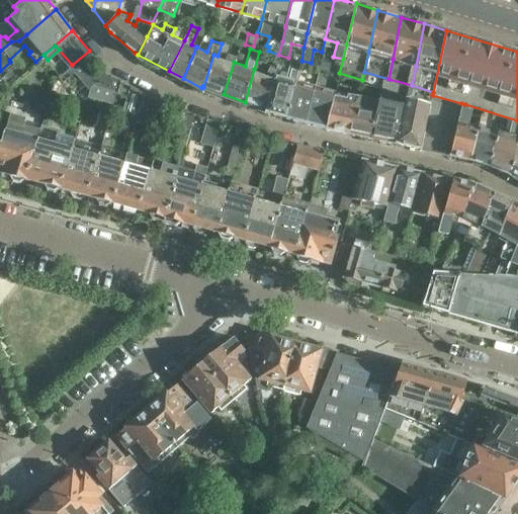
[(213,55),(203,87),(224,94),(234,62),(236,54),(228,51),(225,59),(218,56),(213,55)]
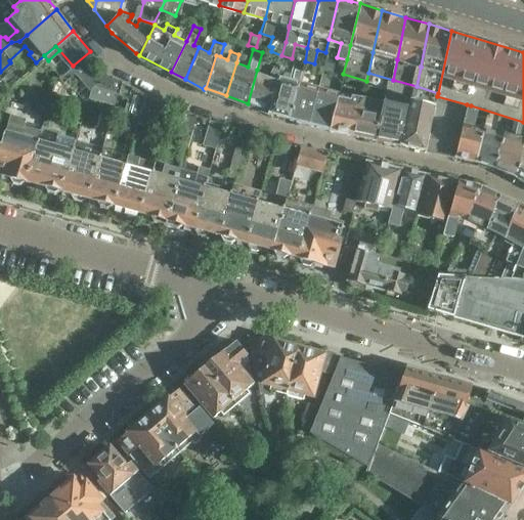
[(103,74),(87,54),(73,67),(89,87),(91,85),(103,74)]
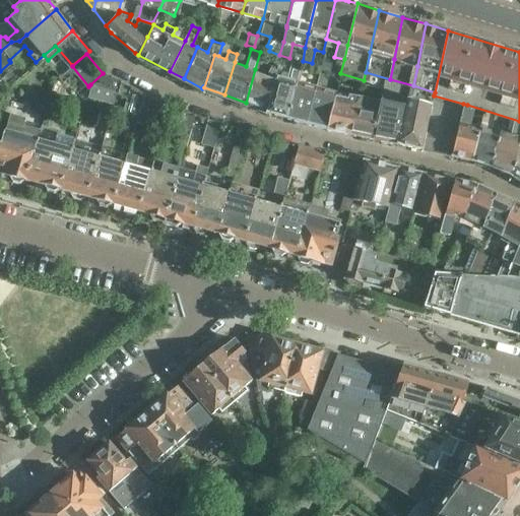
[(323,54),(321,66),(330,68),(332,56),(323,54)]
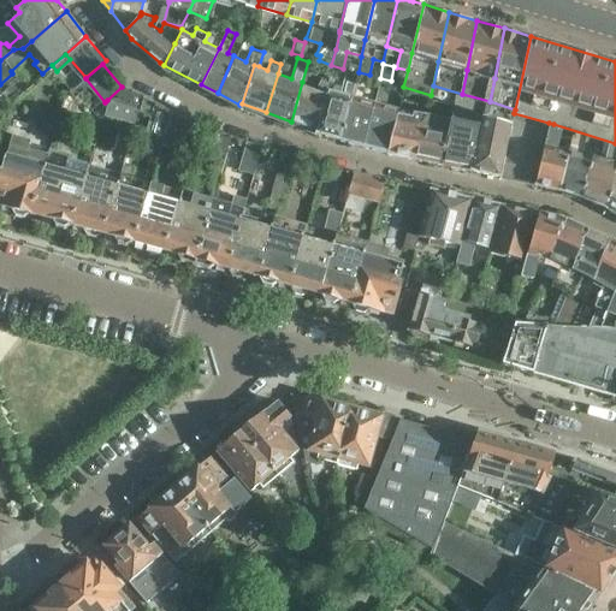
[(317,130),(315,130),(314,132),(343,140),(354,93),(351,92),(356,73),(345,70),(341,89),(326,84),(325,92),(317,130)]
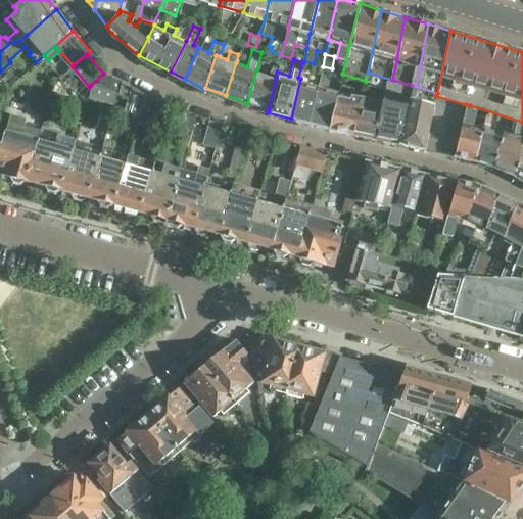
[(256,69),(247,103),(268,110),(269,110),(276,78),(277,72),(278,69),(271,67),(269,75),(256,69)]
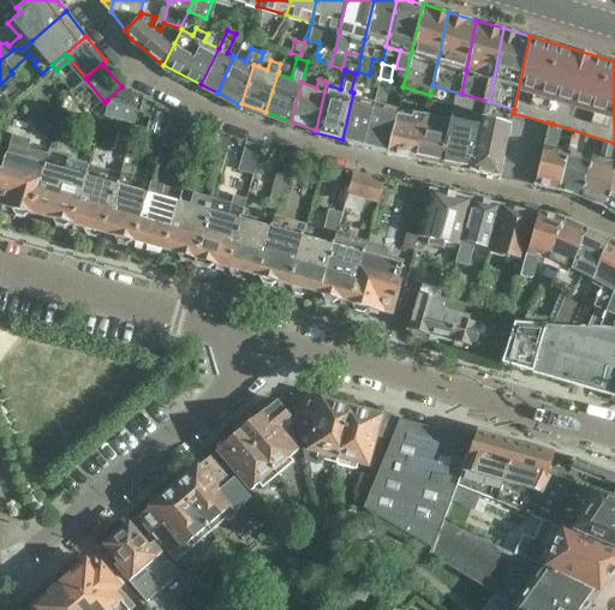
[(11,82),(1,90),(13,99),(22,90),(11,82)]
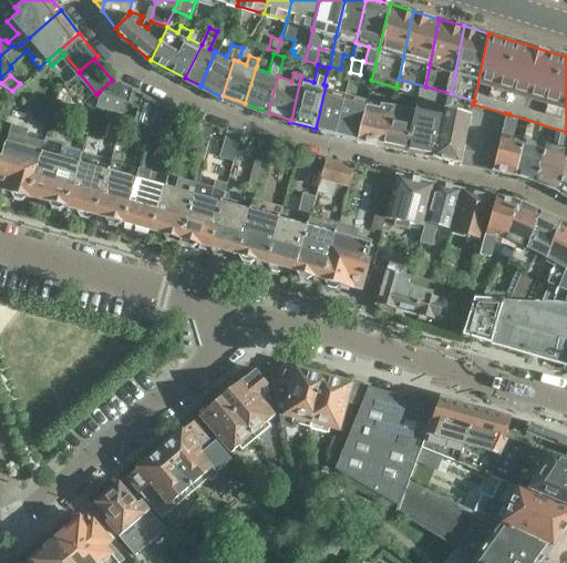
[(130,89),(112,80),(99,92),(126,101),(130,89)]
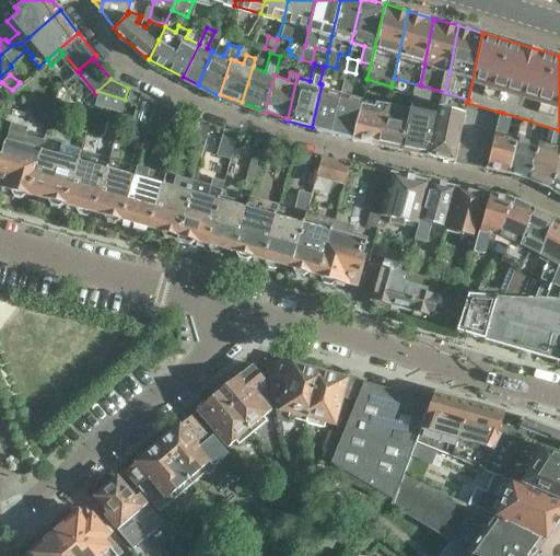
[(322,84),(312,127),(333,132),(342,90),(322,84)]
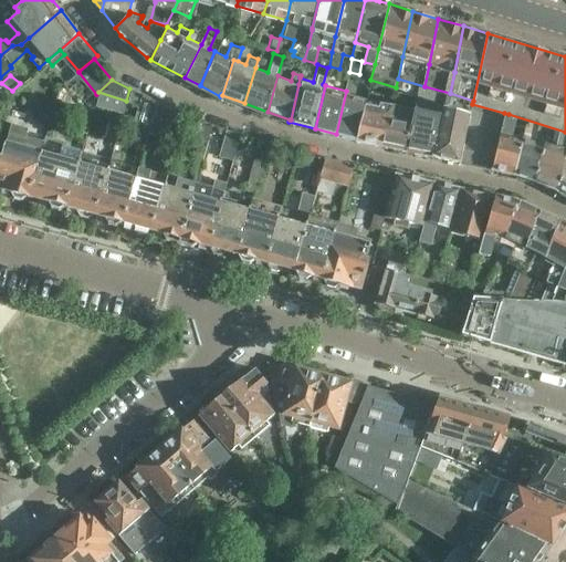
[(142,91),(138,103),(132,126),(148,131),(157,100),(142,91)]
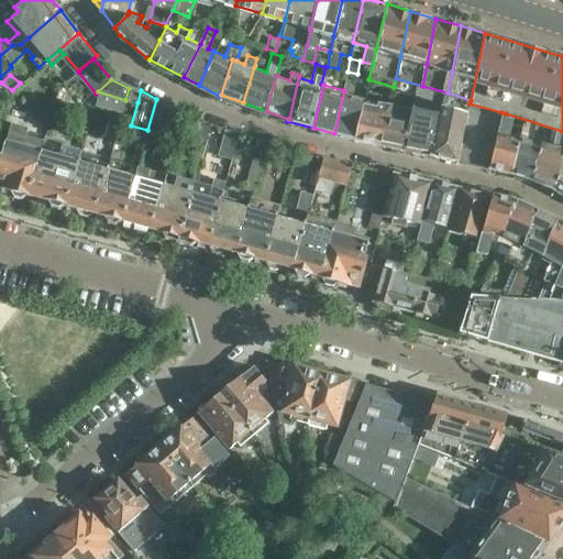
[(344,90),(334,133),(354,139),(363,108),(364,97),(364,96),(344,90)]
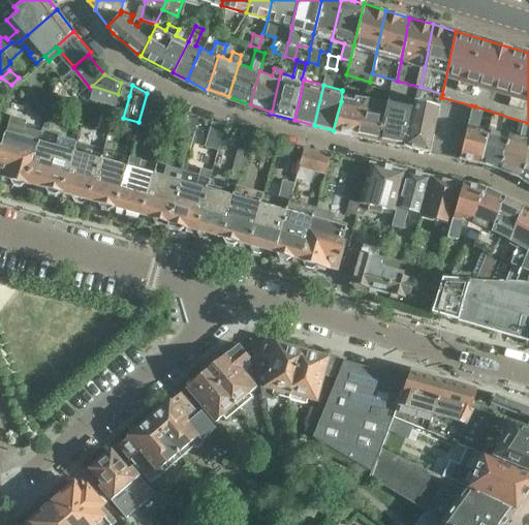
[(341,101),(333,130),(358,135),(366,96),(342,91),(341,101)]
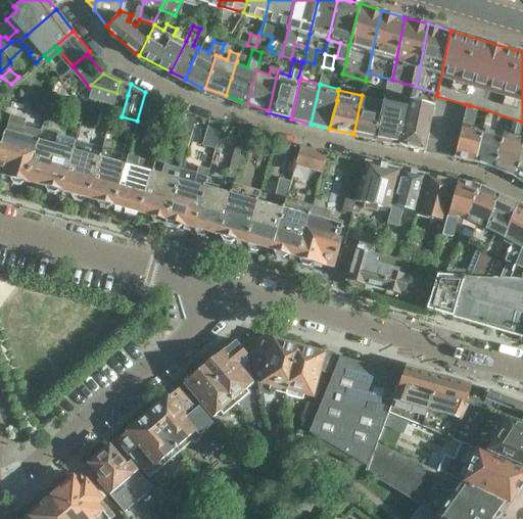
[(145,92),(137,121),(130,145),(138,148),(145,123),(163,128),(167,114),(170,105),(145,92)]
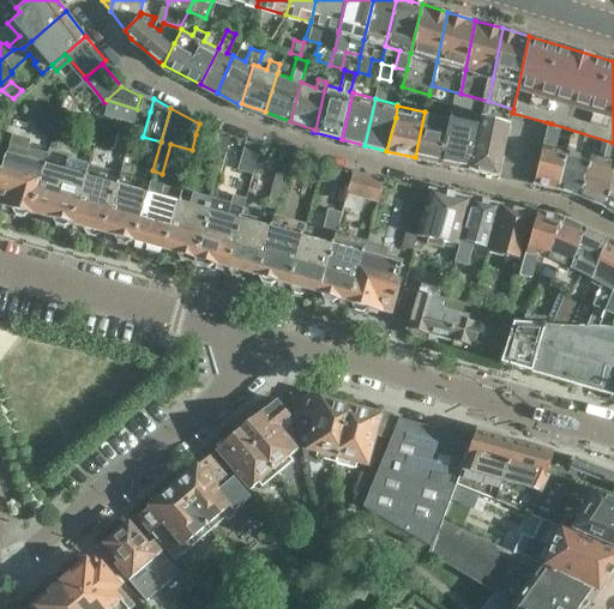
[(425,112),(415,157),(439,162),(449,116),(425,112)]
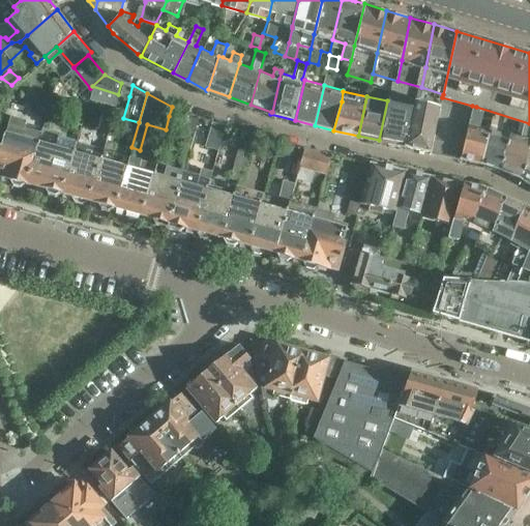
[(413,97),(412,105),(404,145),(431,150),(440,105),(413,97)]
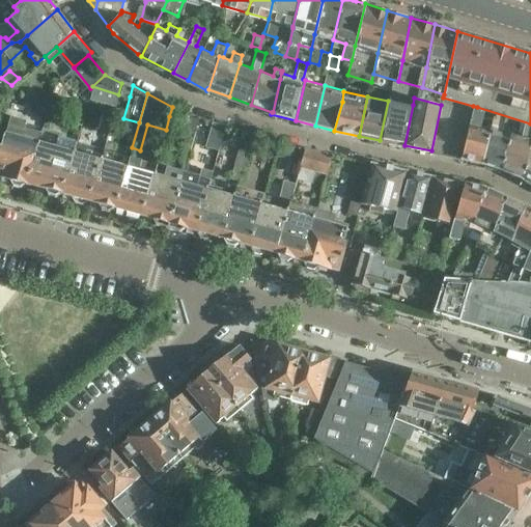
[(441,105),(431,150),(460,158),(473,106),(443,98),(442,98),(441,105)]
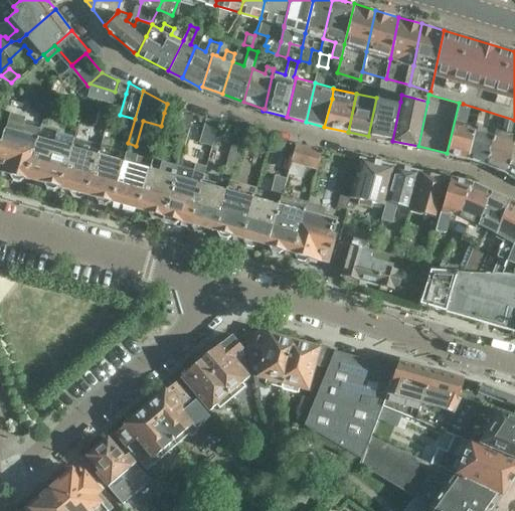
[(376,98),(368,136),(392,141),(400,102),(377,97),(376,98)]
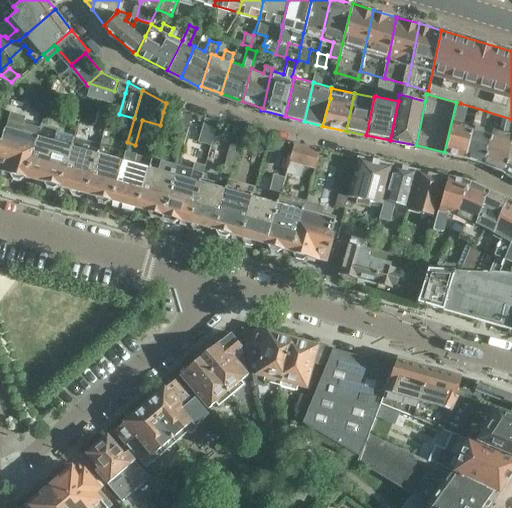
[(456,102),(444,152),(465,157),(474,124),(465,122),(469,109),(461,107),(460,103),(456,102)]
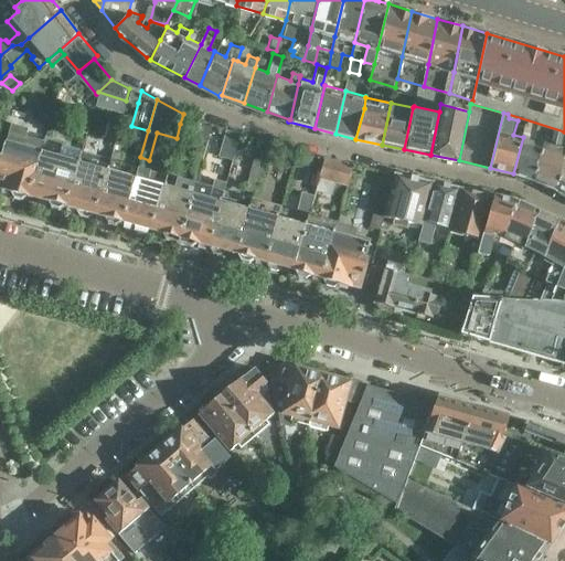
[(209,124),(192,118),(188,133),(205,137),(209,124)]
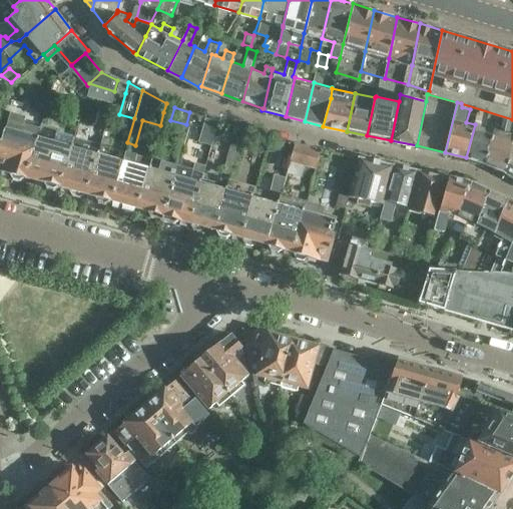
[(475,124),(466,157),(485,162),(494,129),(486,127),(489,114),(478,111),(475,124)]
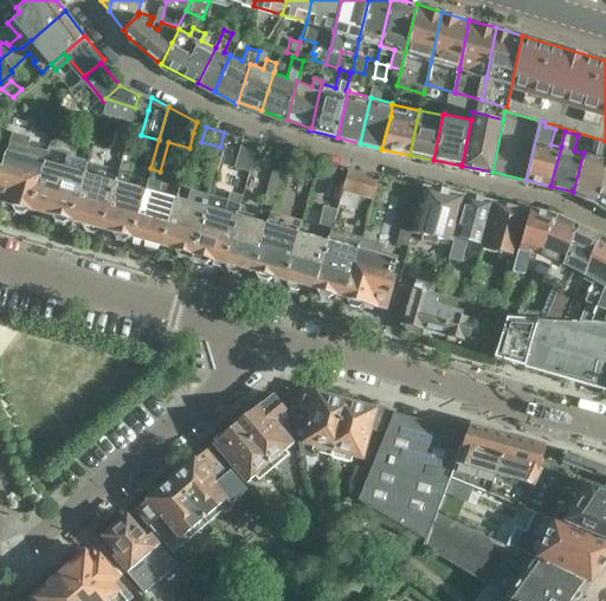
[(242,139),(234,165),(249,169),(256,142),(242,139)]
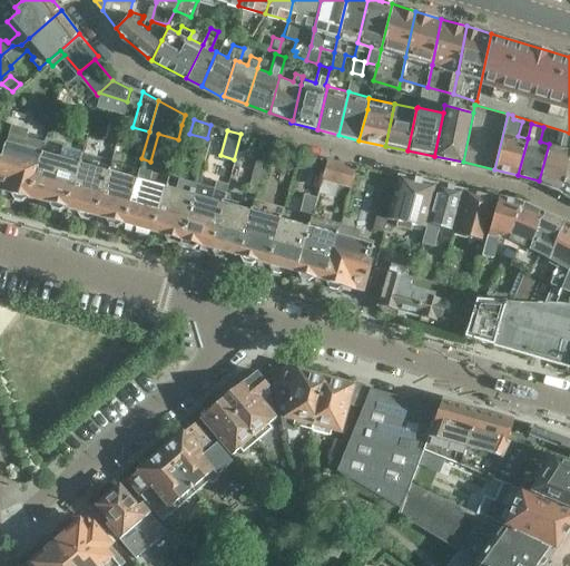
[(0,154),(0,186),(11,191),(15,196),(21,198),(27,195),(29,195),(45,142),(9,132),(6,140),(6,143),(5,143),(1,155),(0,154)]
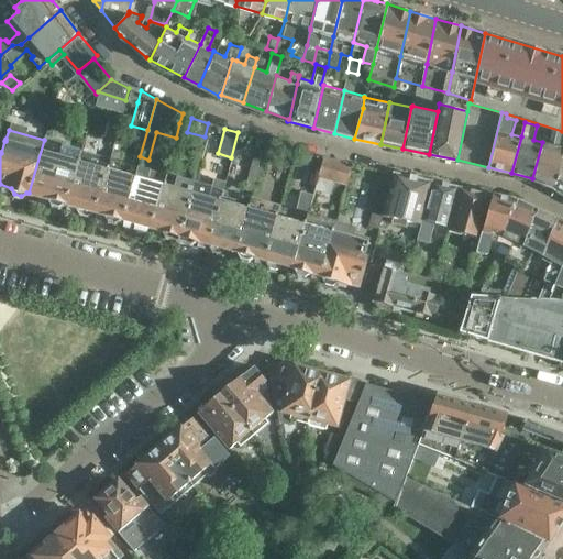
[(542,142),(532,178),(554,188),(562,150),(562,134),(555,132),(553,144),(542,142)]
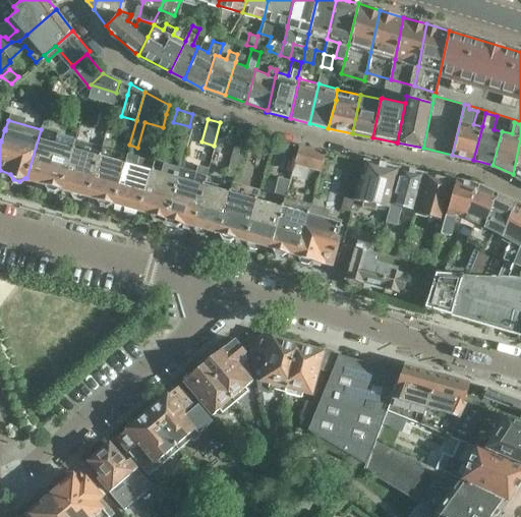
[(43,123),(41,129),(26,178),(45,183),(47,188),(55,190),(59,187),(62,188),(75,136),(58,132),(59,128),(43,123)]
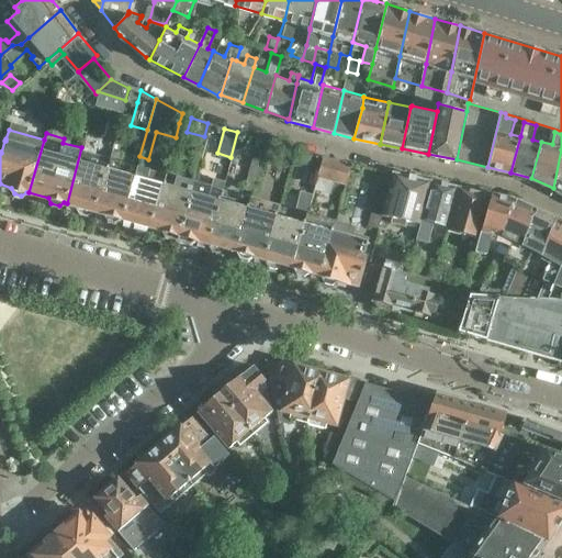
[(81,147),(67,203),(77,205),(79,211),(87,213),(93,211),(96,211),(109,155),(81,147)]
